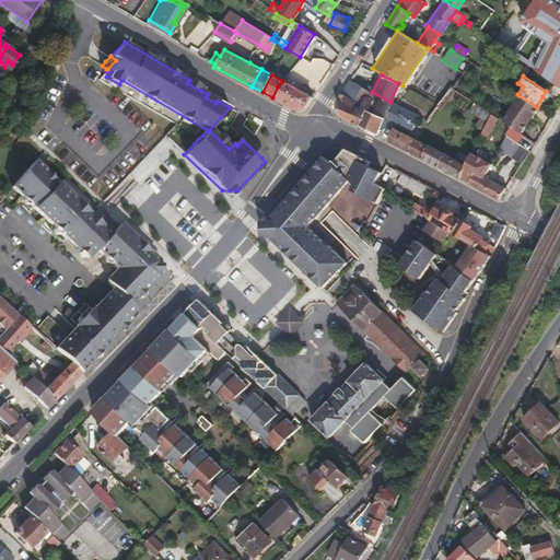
[(338,108),(339,116),(358,125),(366,109),(384,118),(389,106),(391,102),(372,92),(348,79),(339,93),(338,98),(336,102),(338,108)]
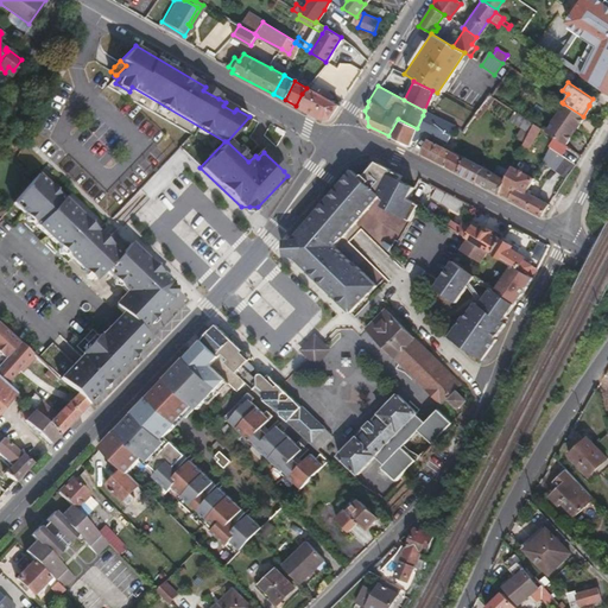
[(219,99),(221,95),(206,87),(203,90),(219,99)]
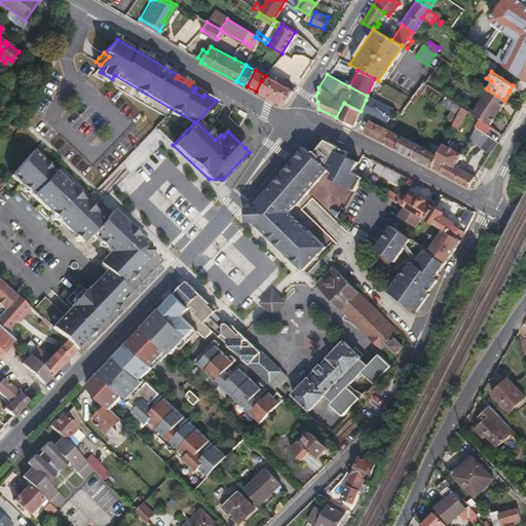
[(270,79),(266,84),(261,81),(256,91),(278,103),(287,100),(292,91),(285,87),(287,82),(277,76),(274,81),(270,79)]
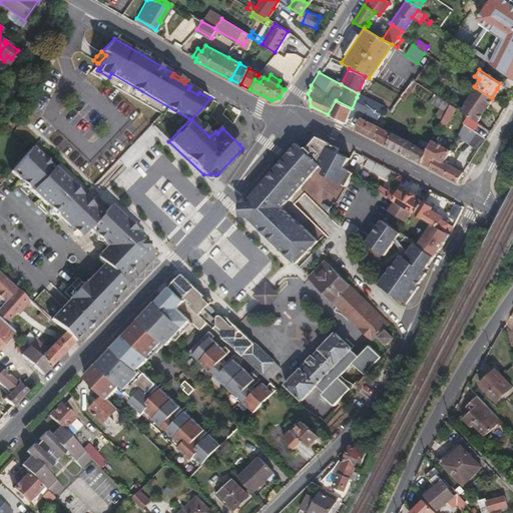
[(264,77),(259,74),(254,79),(260,82),(264,77)]
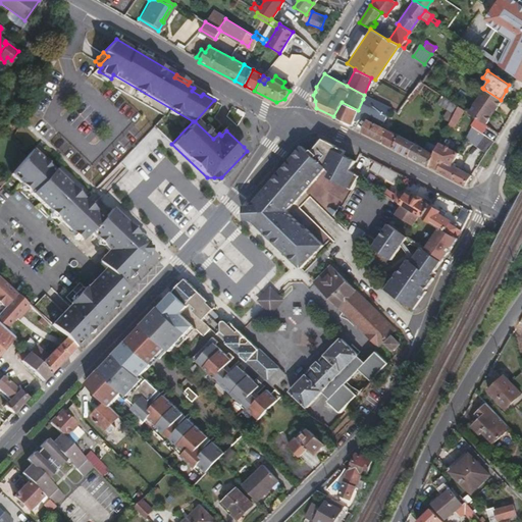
[(521,92),(521,91),(521,80),(515,75),(513,81),(513,86),(521,92)]
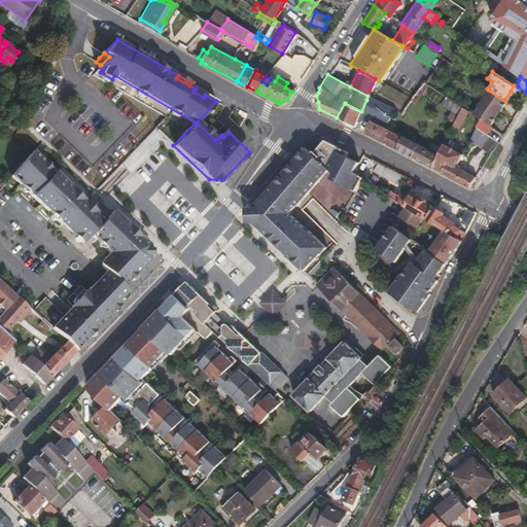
[(483,121),(489,126),(505,101),(488,90),(472,113),(483,121)]
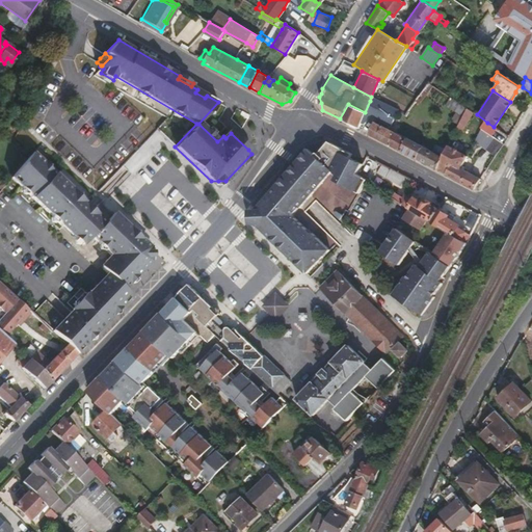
[(396,113),(370,101),(365,112),(368,114),(389,125),(396,113)]
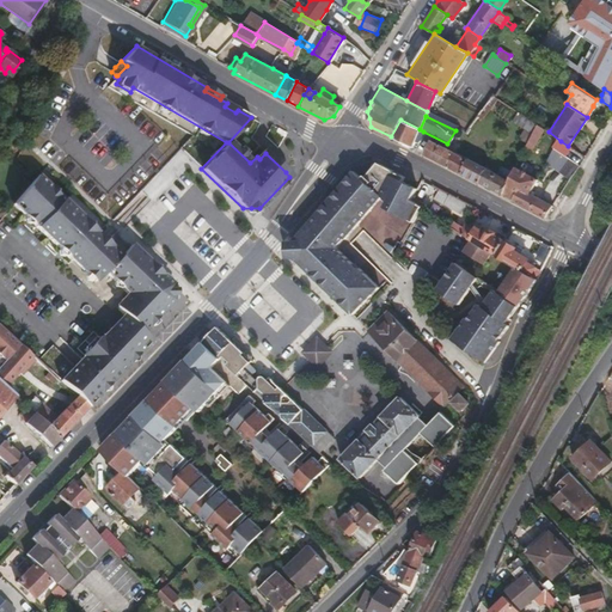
[(421,138),(423,132),(420,129),(401,120),(391,136),(402,141),(411,147),(415,141),(416,142),(421,138)]
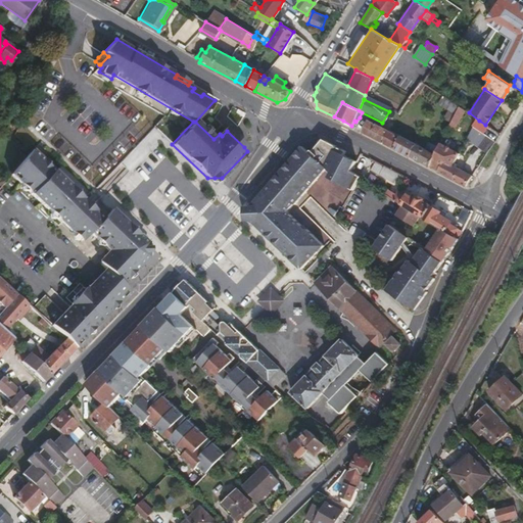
[(449,135),(464,109),(458,105),(444,132),(449,135)]
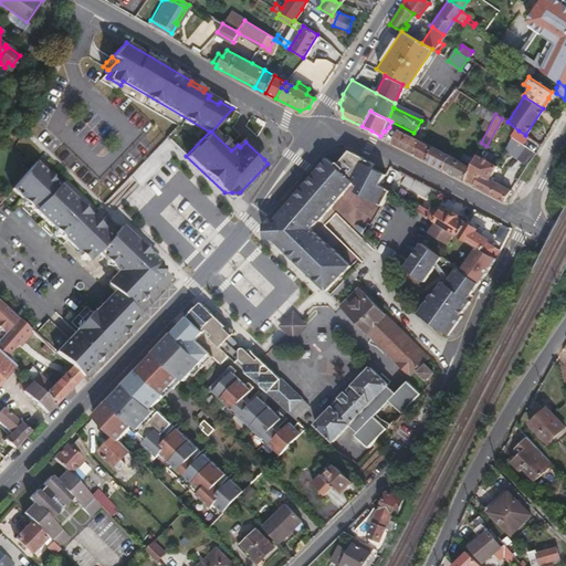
[(442,147),(450,134),(437,125),(427,138),(442,147)]
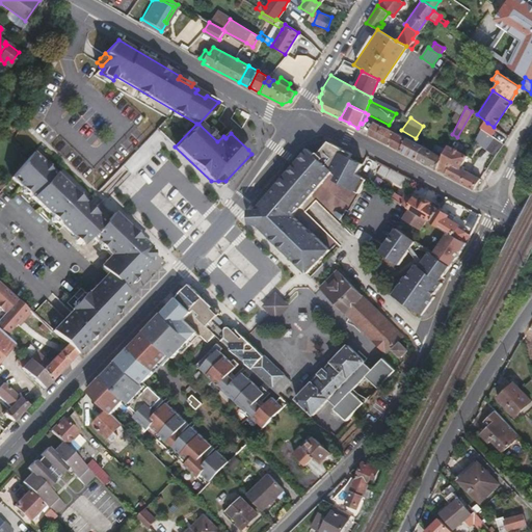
[(372,122),(366,133),(387,144),(393,133),(372,122)]
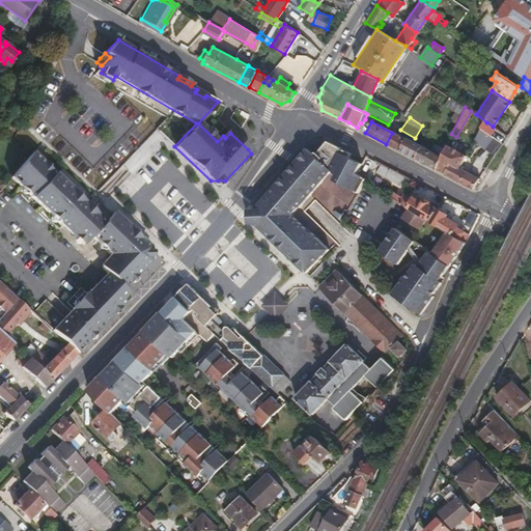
[(493,154),(500,143),(479,128),(475,136),(485,143),(483,147),(493,154)]
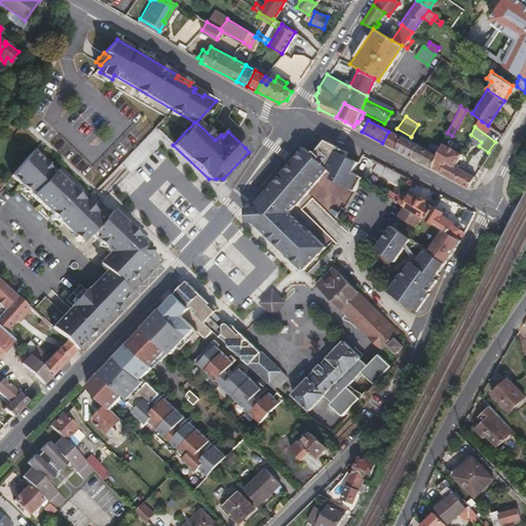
[(389,129),(388,132),(382,143),(395,149),(401,136),(389,129)]
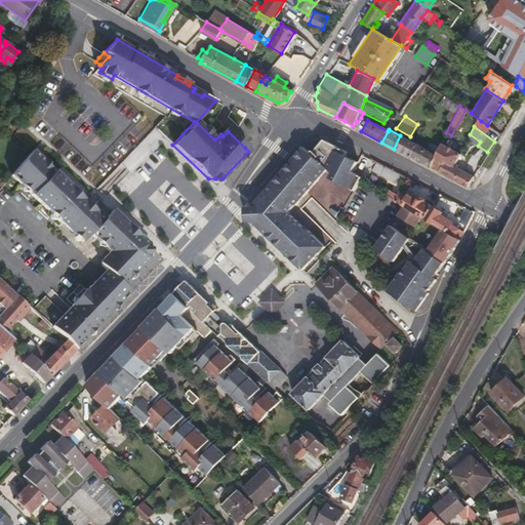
[(409,157),(411,156),(416,145),(412,143),(400,135),(394,149),(409,157)]
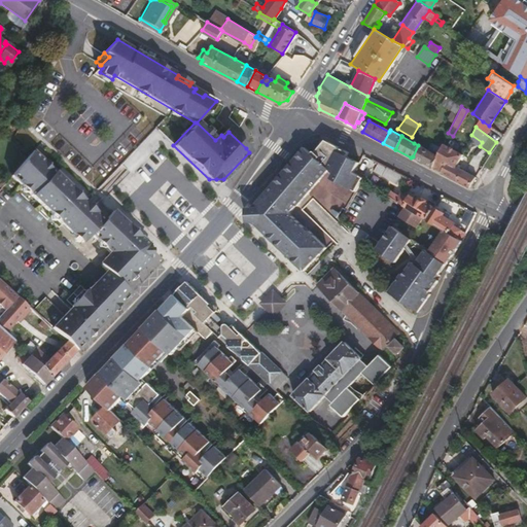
[(338,154),(332,152),(338,145),(325,140),(317,149),(316,152),(314,150),(313,152),(331,165),(338,154)]
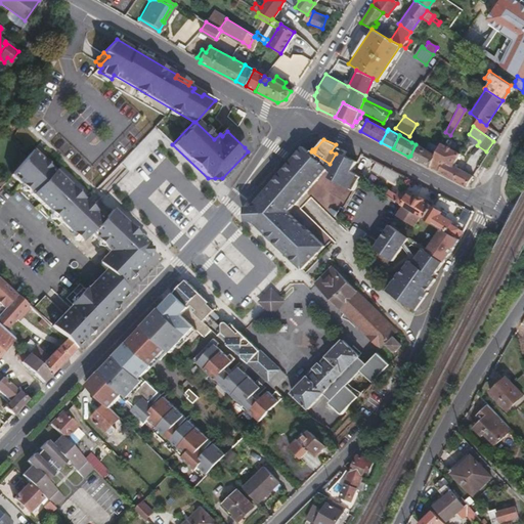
[(435,156),(430,165),(437,169),(443,160),(451,165),(457,153),(439,142),(433,155),(435,156)]
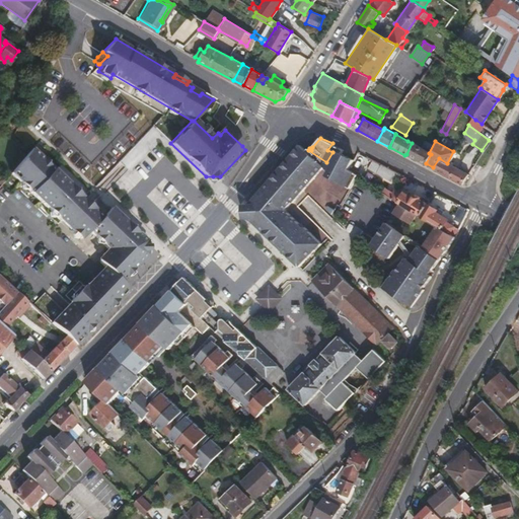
[(299,144),(300,145),(323,165),(326,162),(308,150),(301,144),(299,143),(299,144)]
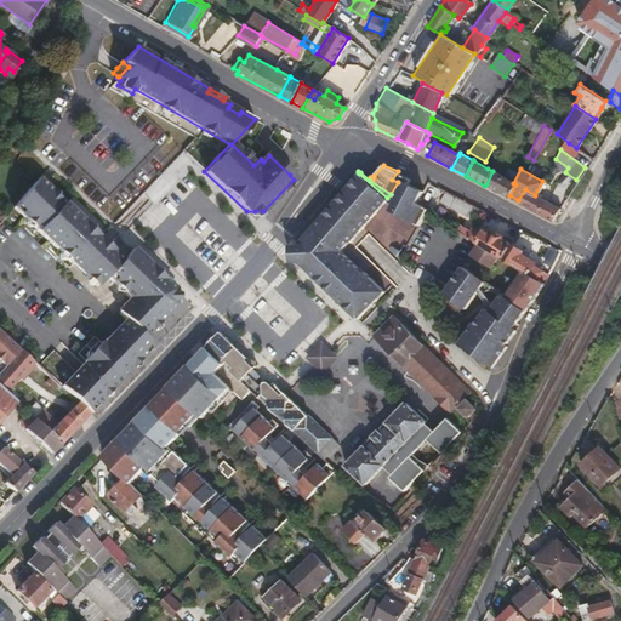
[(400,178),(403,175),(398,171),(392,180),(398,182),(416,194),(412,199),(416,200),(422,191),(408,182),(400,178)]
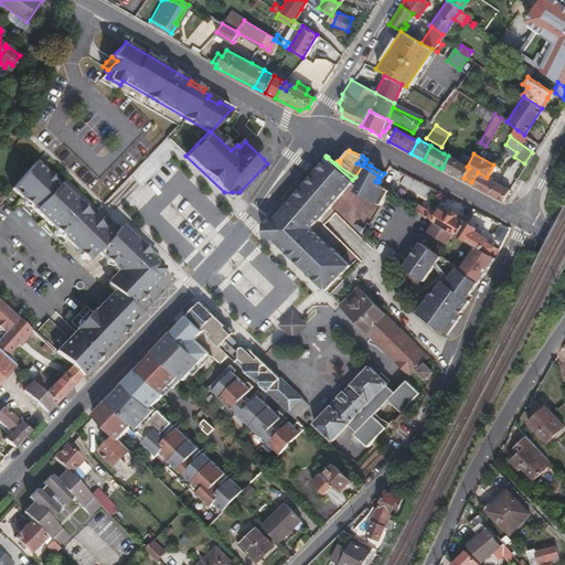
[(448,156),(443,168),(464,178),(469,168),(467,167),(448,156)]
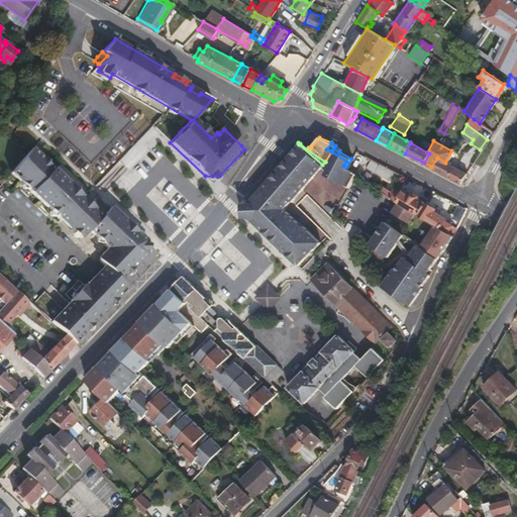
[(291,201),(292,201),(322,165),(299,144),(288,157),(257,192),(248,203),(249,217),(297,265),(310,251),(312,252),(317,247),(315,246),(319,242),(302,225),(299,228),(295,224),(297,222),(284,209),(291,201)]
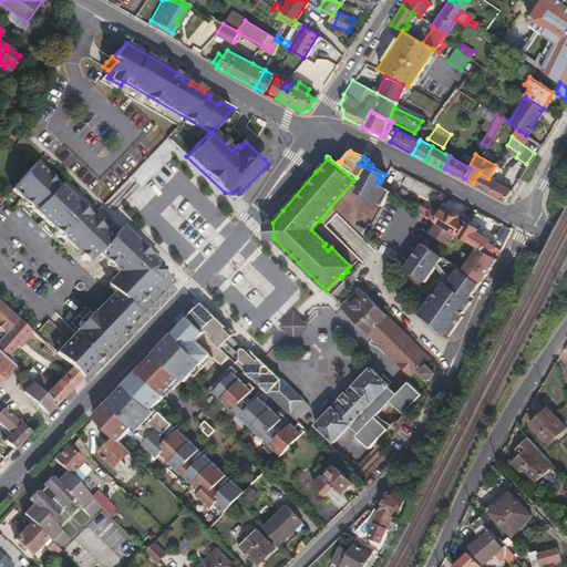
[(526,177),(536,163),(532,161),(522,174),(526,177)]
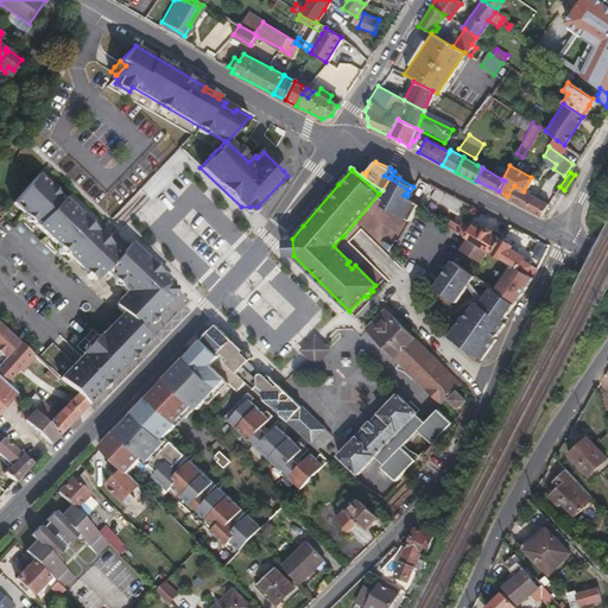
[(57,247),(68,258),(89,277),(115,249),(94,229),(37,175),(25,190),(12,204),(57,247)]
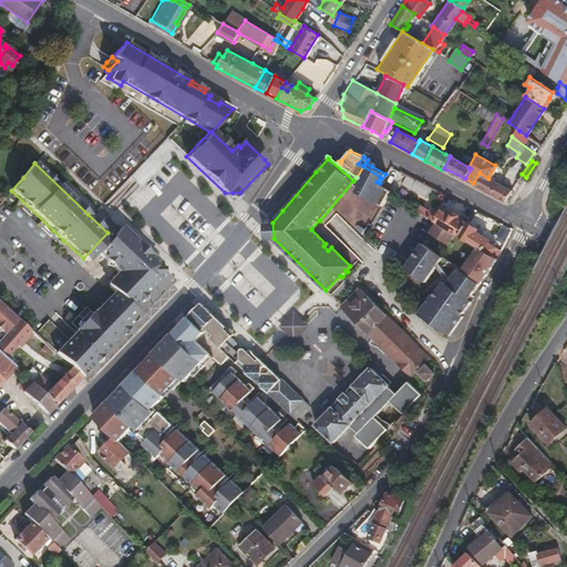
[(377,182),(380,177),(363,166),(357,177),(373,187),(377,182)]
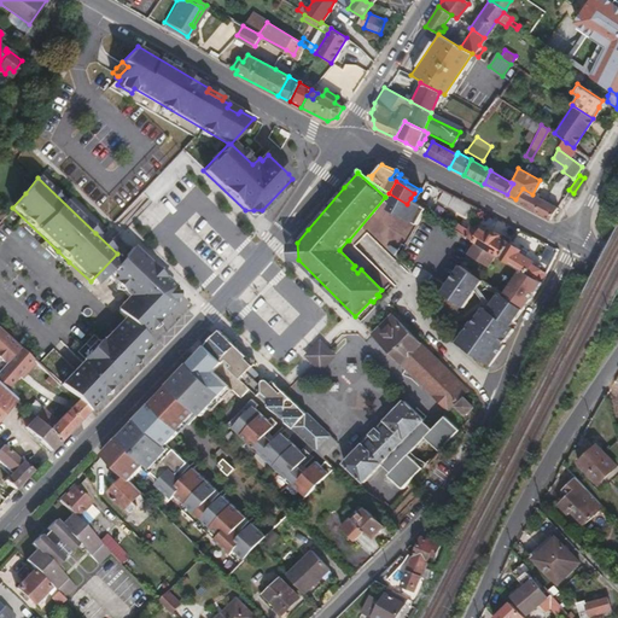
[(548,219),(557,207),(532,194),(523,188),(516,199),(516,200),(548,219)]
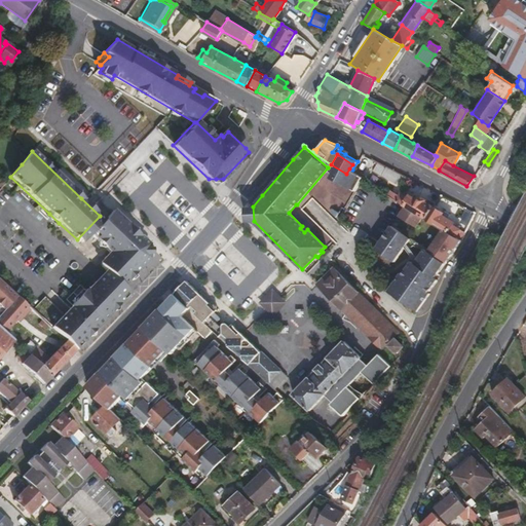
[(378,163),(374,172),(400,187),(405,179),(378,163)]
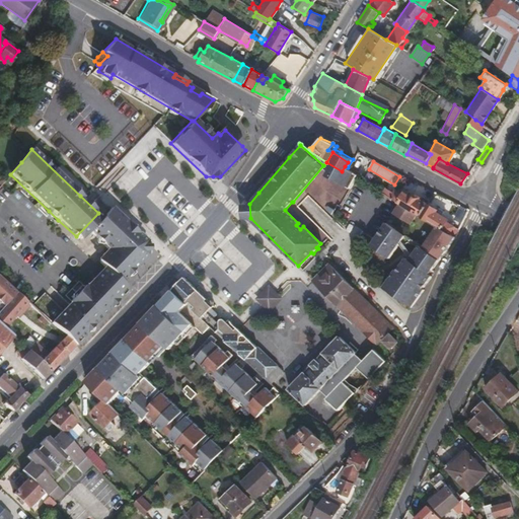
[(347,168),(348,167),(345,166),(342,171),(326,162),(323,165),(328,170),(325,175),(348,188),(356,173),(347,168)]
